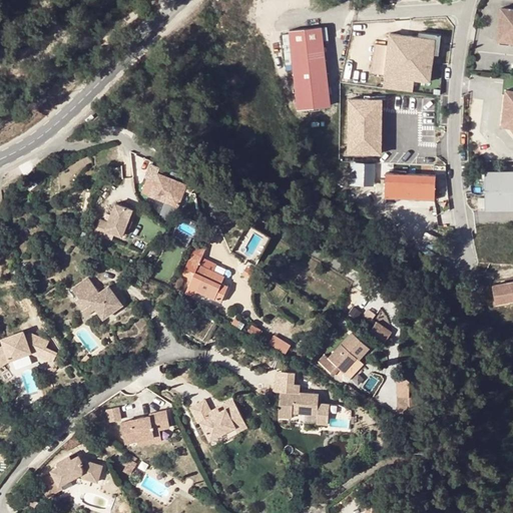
[(512,10),(502,9),(498,42),(512,43),(512,10)]
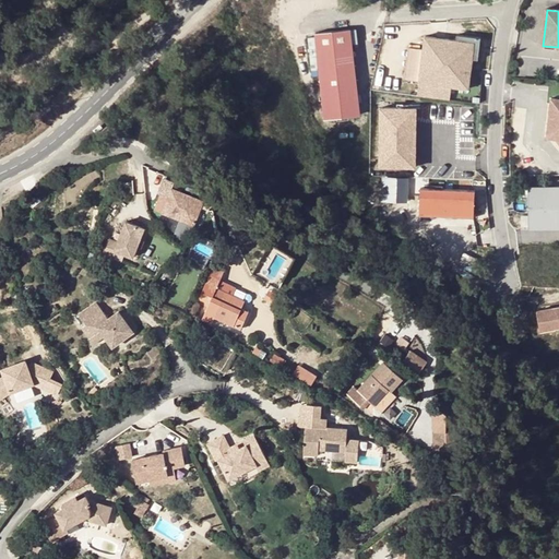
[(354,27),(318,32),(328,117),(364,113),(354,27)]
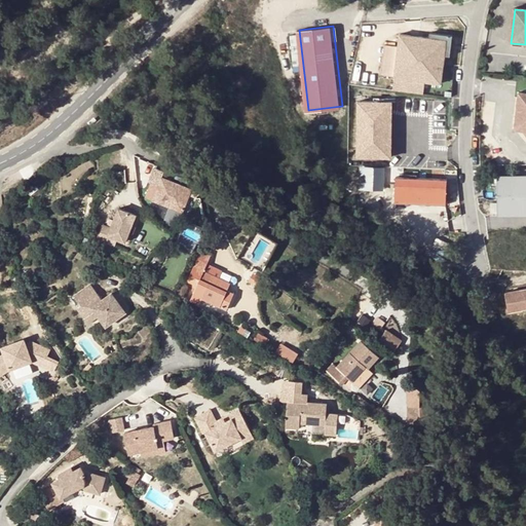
[(447,38),(400,33),(392,90),(424,94),(425,81),(442,82),(447,38)]
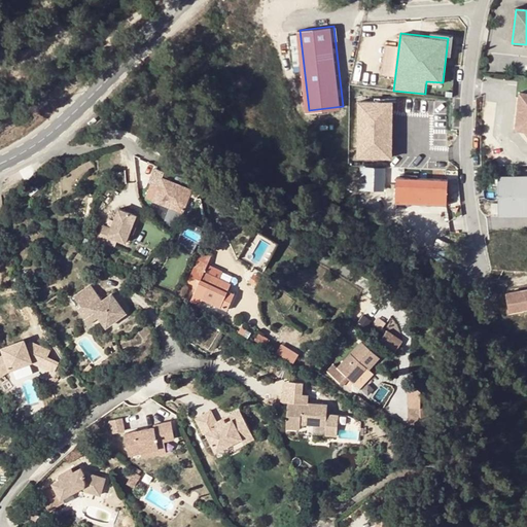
[(516,125),(523,126),(526,131),(526,92),(519,91),(516,125)]
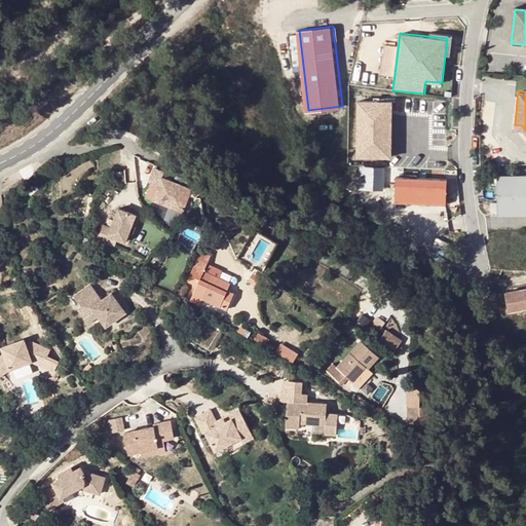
[(388,156),(388,99),(353,99),(353,156),(388,156)]
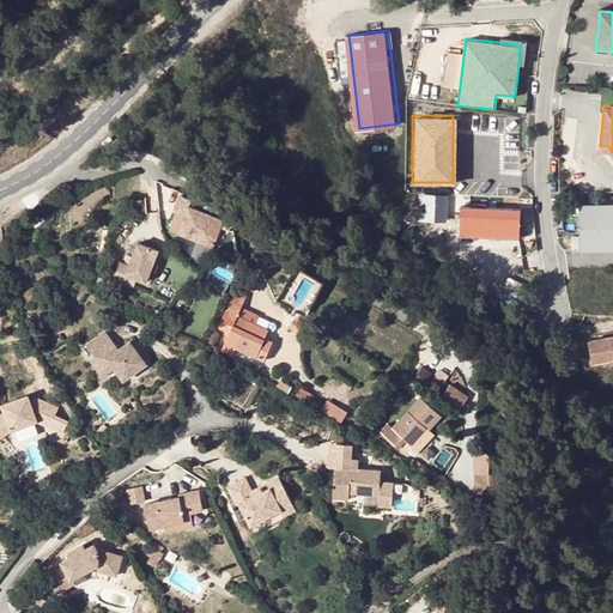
[(113,140),(109,137),(102,143),(104,147),(113,140)]
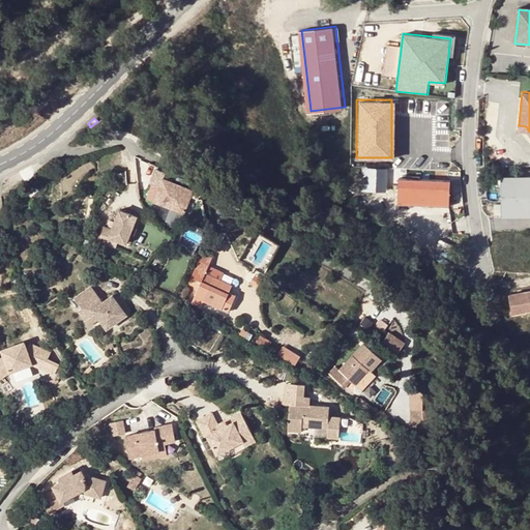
[(387,189),(387,167),(361,167),(361,189),(387,189)]
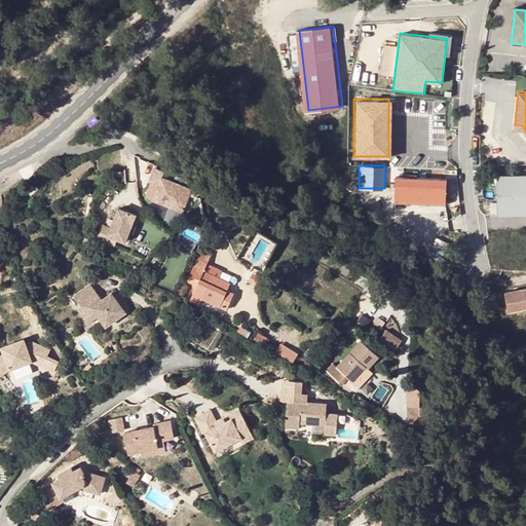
[(141,199),(180,210),(187,185),(157,176),(159,170),(150,166),(141,199)]
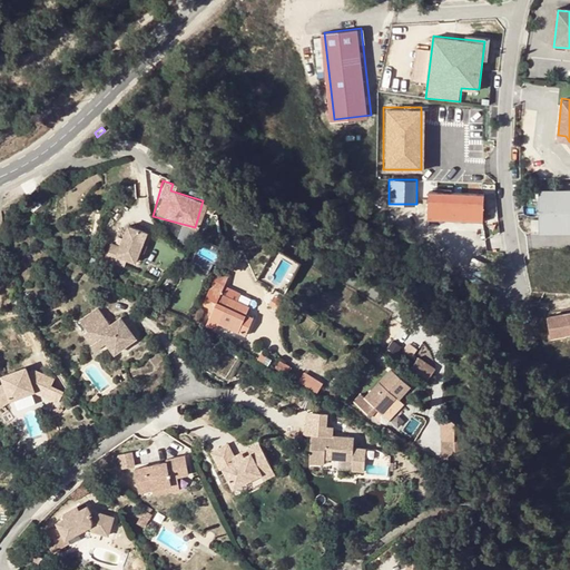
[(482,193),(426,189),(425,217),(481,220),(482,193)]
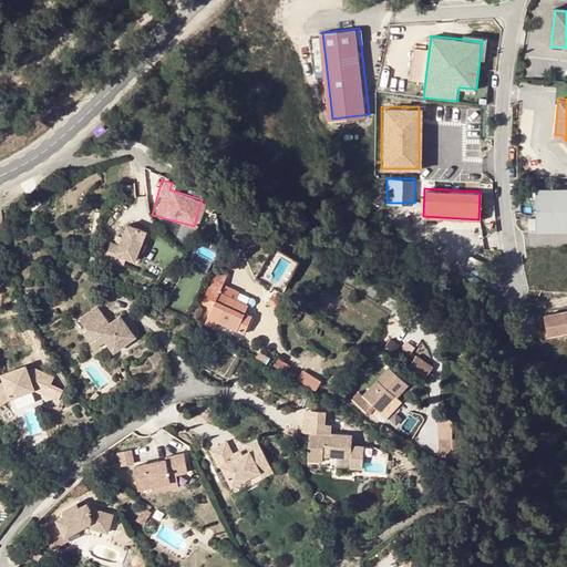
[(566,188),(536,188),(536,232),(566,230),(566,188)]
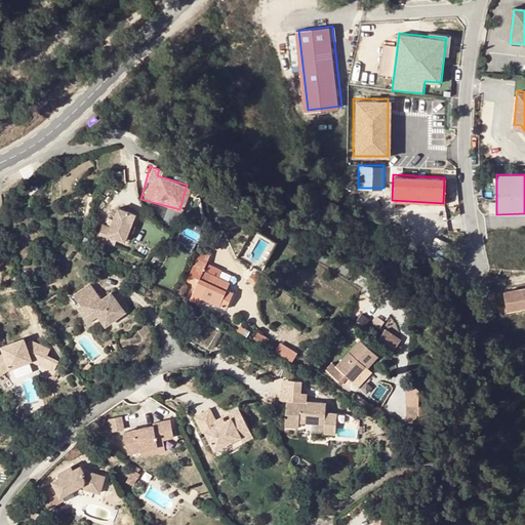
[(98,235),(104,221),(106,215),(109,205),(91,200),(84,219),(78,217),(72,233),(80,236),(82,229),(98,235)]
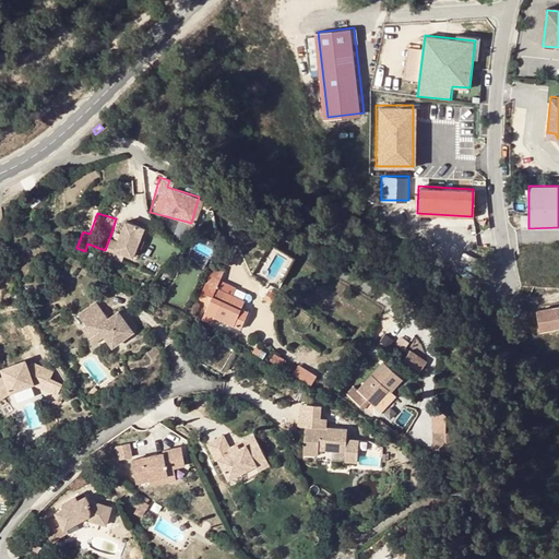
[(119,232),(113,229),(110,236),(117,238),(119,232)]
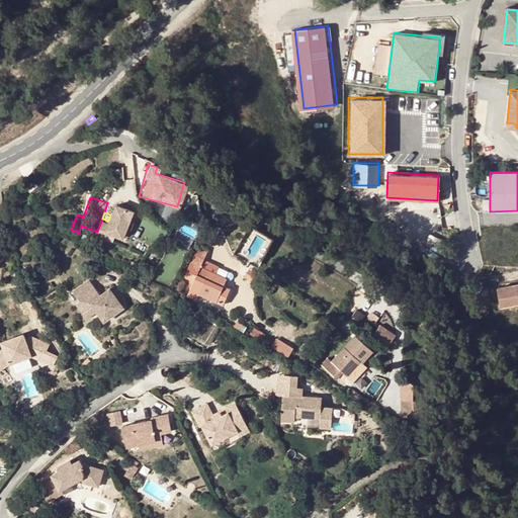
[(176,240),(187,243),(189,235),(177,232),(176,240)]
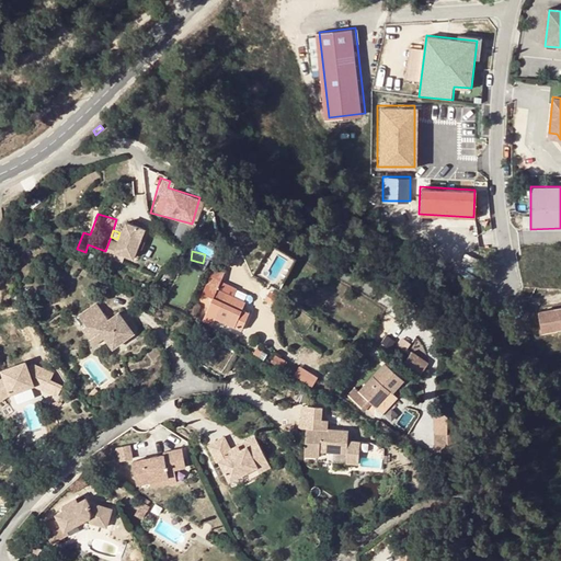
[(203,311),(207,313),(227,324),(235,310),(224,305),(227,300),(229,295),(212,285),(210,288),(204,285),(191,315),(198,319),(203,311)]
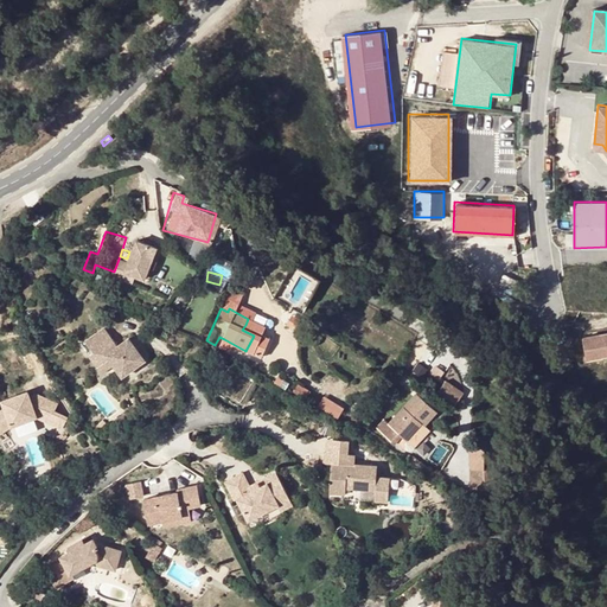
[(256,331),(246,325),(242,330),(254,336),(256,331)]
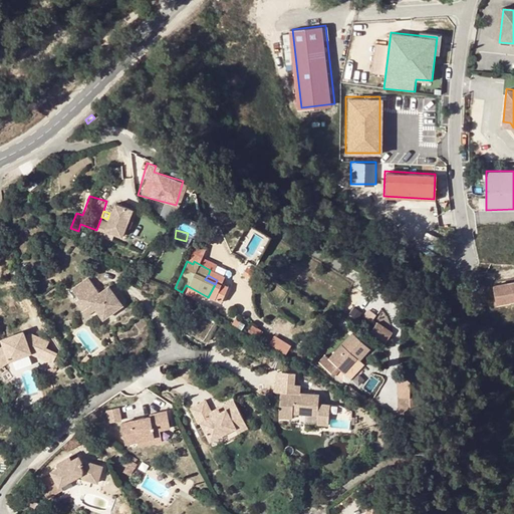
[(43,279),(33,287),(38,294),(49,286),(43,279)]
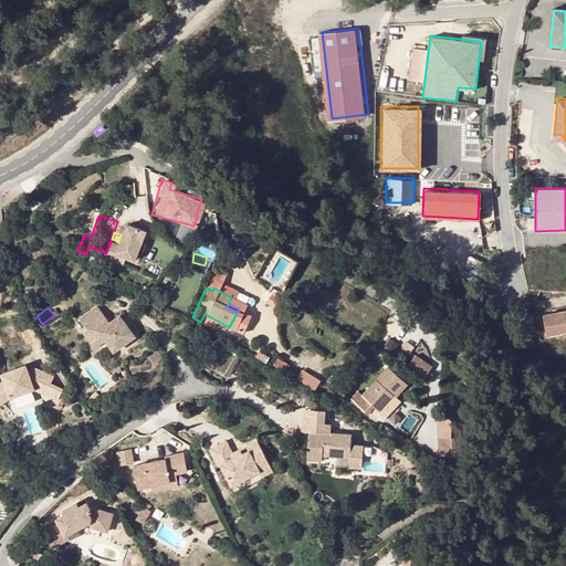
[(565,327),(565,308),(543,314),(546,332),(565,327)]
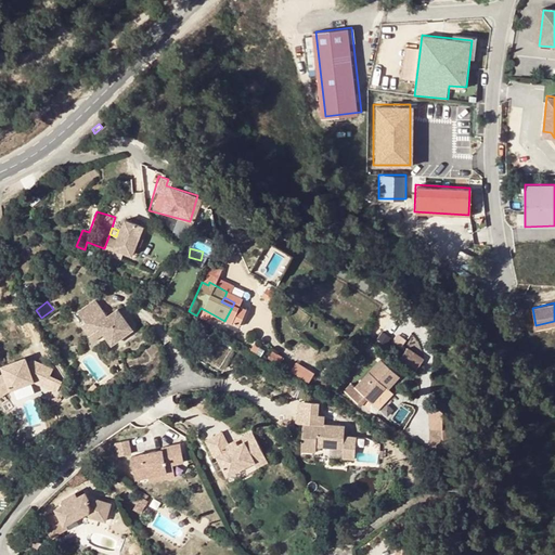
[(0,358),(8,356),(20,361),(24,351),(27,345),(7,336),(1,338),(0,335),(0,358)]
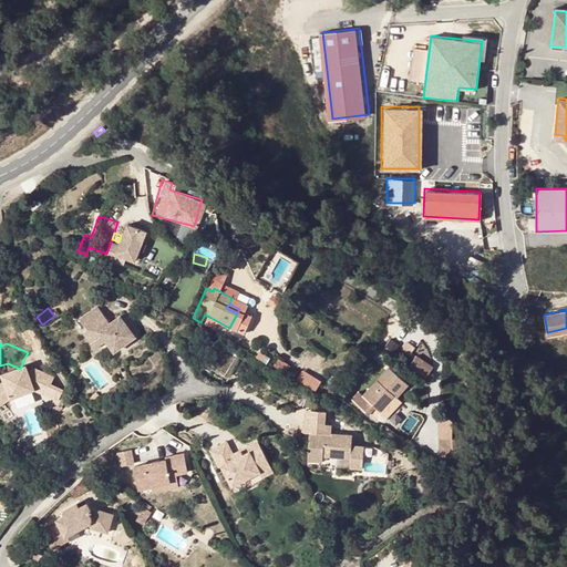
[(415,353),(410,362),(428,373),(433,364),(415,353)]
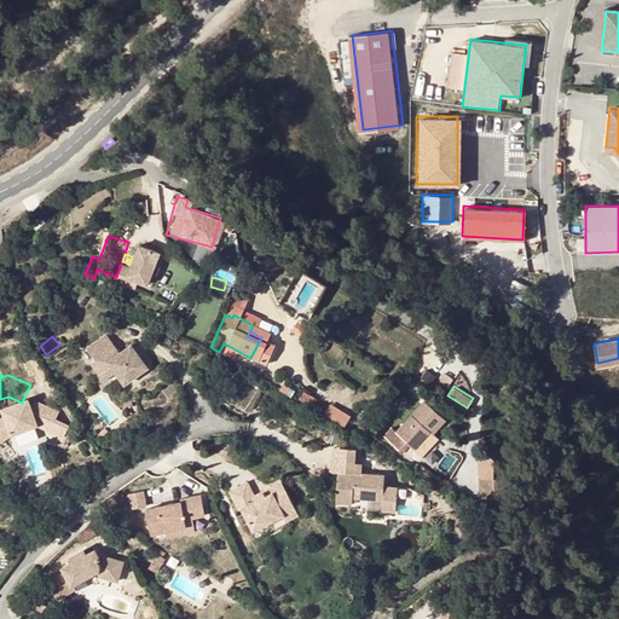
[(40,398),(27,392),(22,403),(35,409),(40,398)]
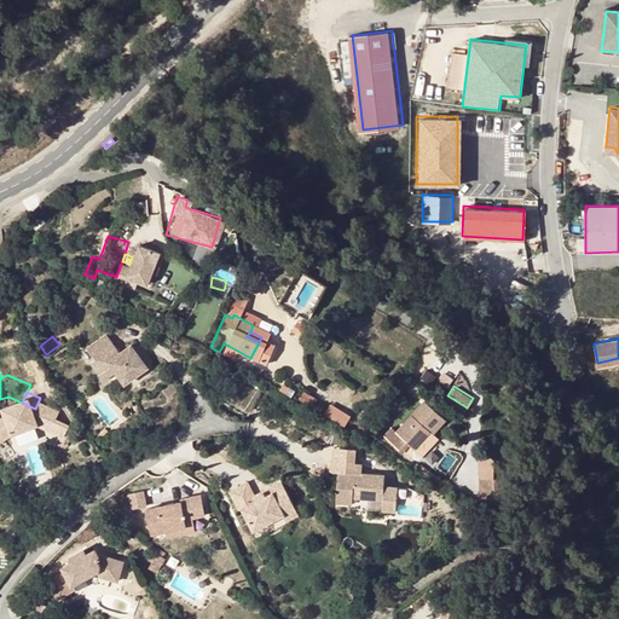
[(421,398),(386,438),(417,464),(439,438),(434,433),(445,420),(421,398)]
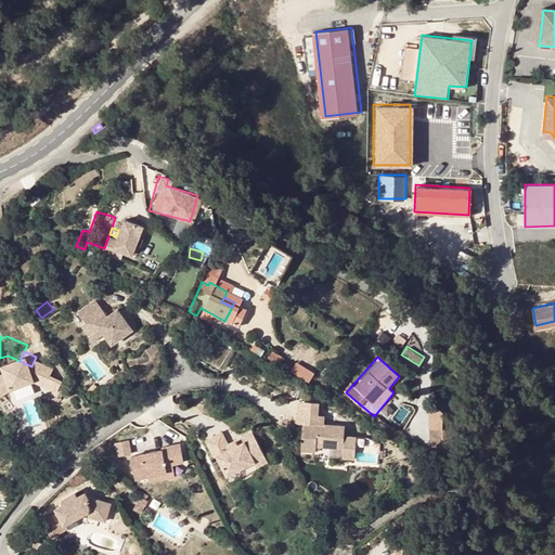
[(291,371),(309,381),(314,371),(296,361),(291,371)]
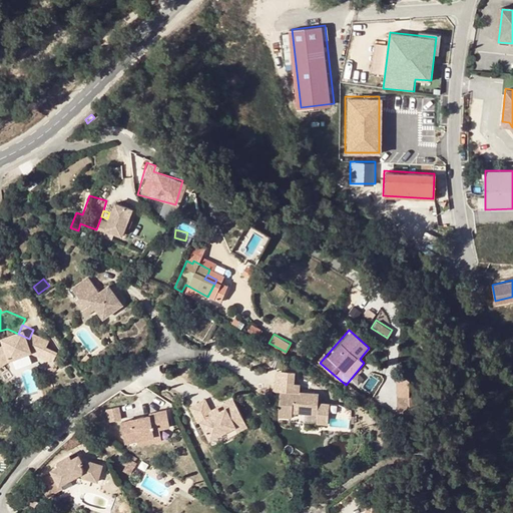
[(259,374),(259,382),(264,382),(264,408),(277,408),(279,403),(302,404),(302,412),(314,413),(314,393),(303,392),(303,382),(276,381),(277,375),(259,374)]
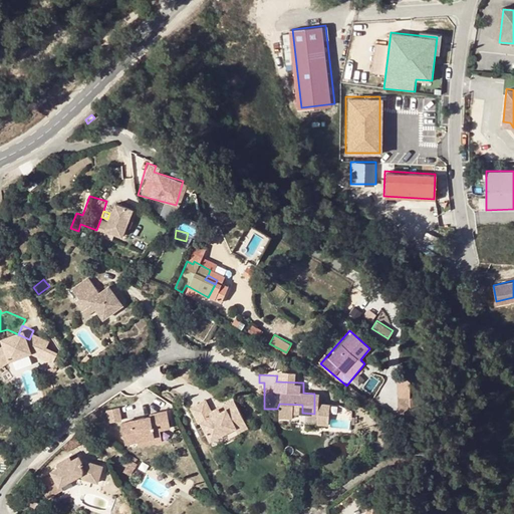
[(410,376),(398,376),(399,398),(411,397),(410,376)]
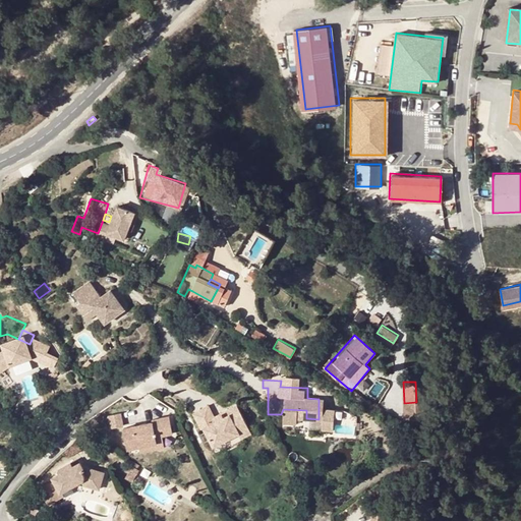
[(194,395),(180,402),(187,417),(190,416),(199,436),(226,423),(225,420),(234,415),(224,394),(212,399),(213,403),(200,409),(199,405),(194,395)]
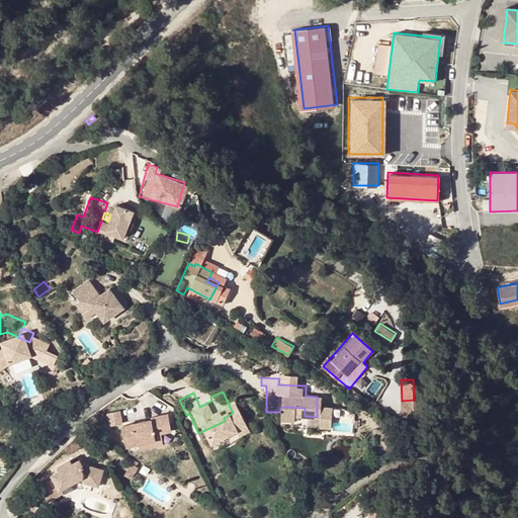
[(101,443),(114,442),(132,439),(130,432),(136,431),(144,429),(141,412),(126,414),(126,418),(98,421),(101,443)]
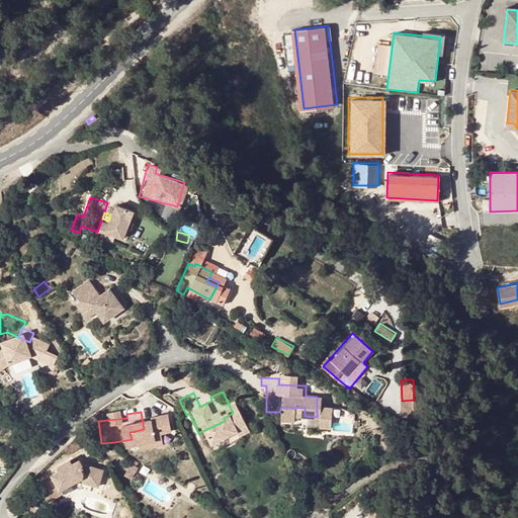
[(138,444),(136,431),(130,432),(132,439),(114,442),(114,447),(138,444)]
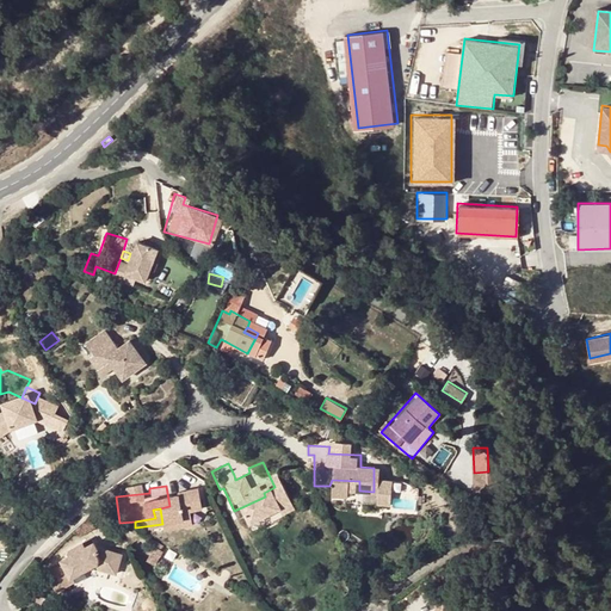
[(66,559),(75,559),(97,562),(102,542),(82,538),(74,529),(69,532),(65,529),(45,545),(49,550),(42,556),(44,565),(31,575),(44,590),(59,578),(57,573),(57,565),(66,559)]
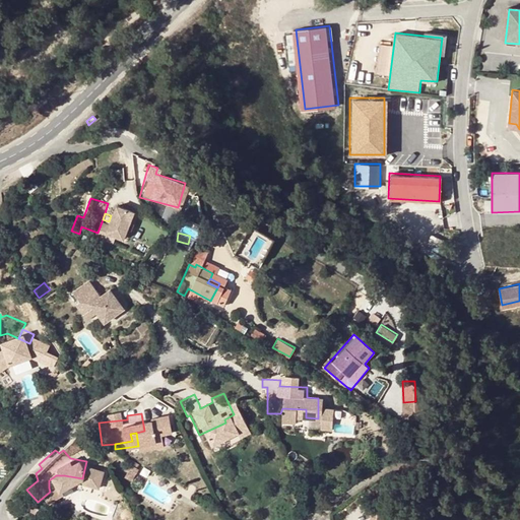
[(124,460),(112,468),(116,475),(129,466),(124,460)]
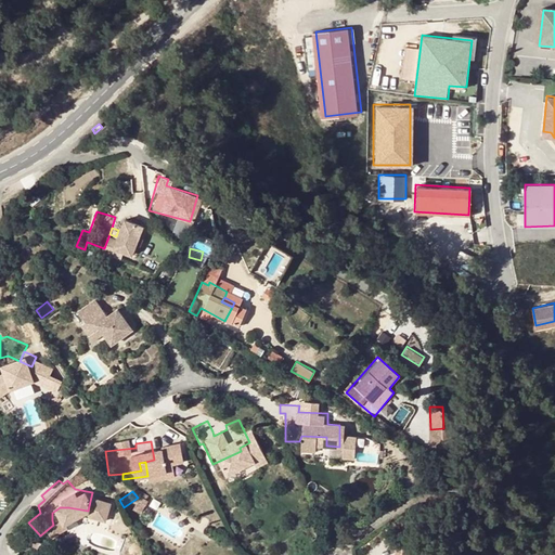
[(52,520),(68,507),(60,507),(52,513),(52,520)]
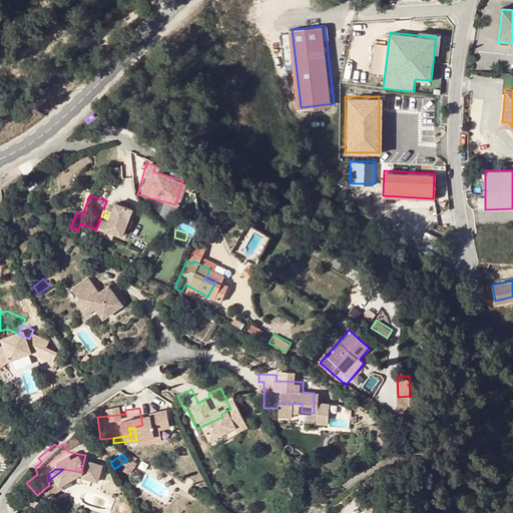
[(366,492),(353,494),(356,511),(368,510),(366,492)]
